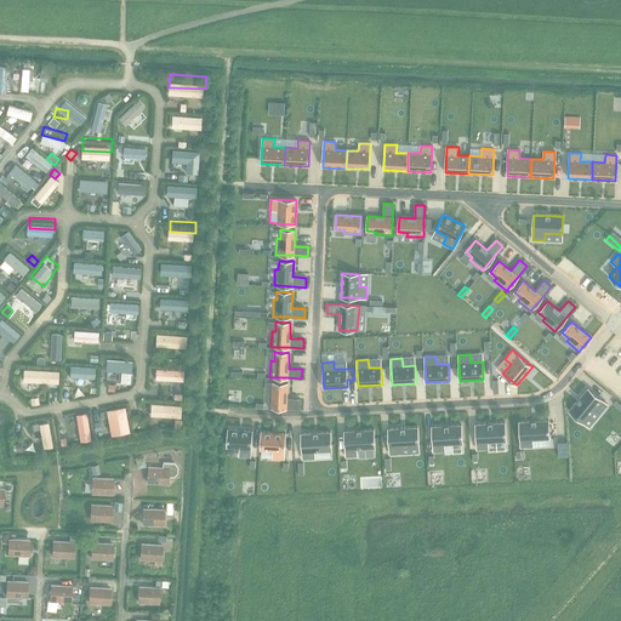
[(288,383),(273,383),(272,392),(268,392),(268,408),(300,409),(300,399),(286,399),(288,383)]
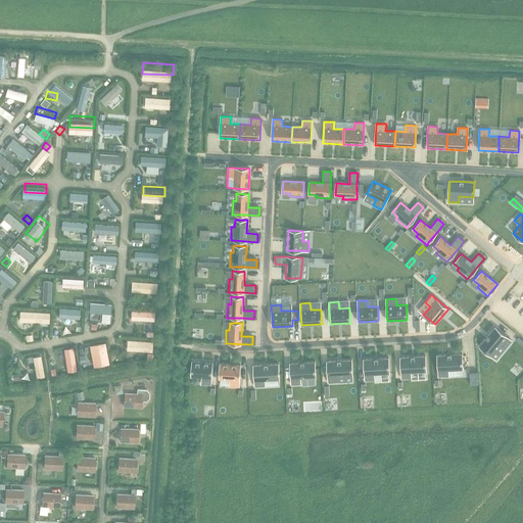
[(494,327),(479,345),(490,355),(501,344),(505,348),(512,341),(494,327)]
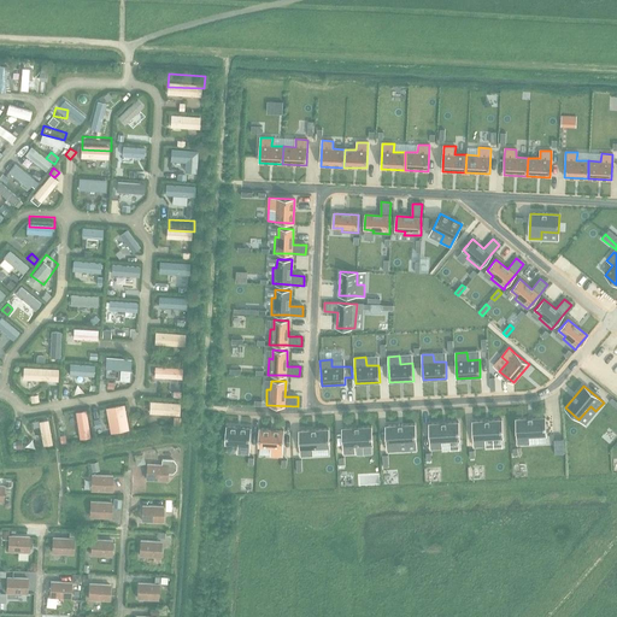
[(399,424),(416,424),(416,409),(398,410),(399,424)]
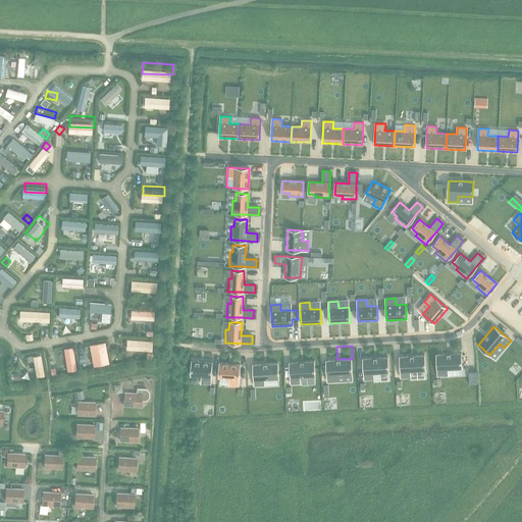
[(40,371),(48,369),(43,349),(35,351),(40,371)]
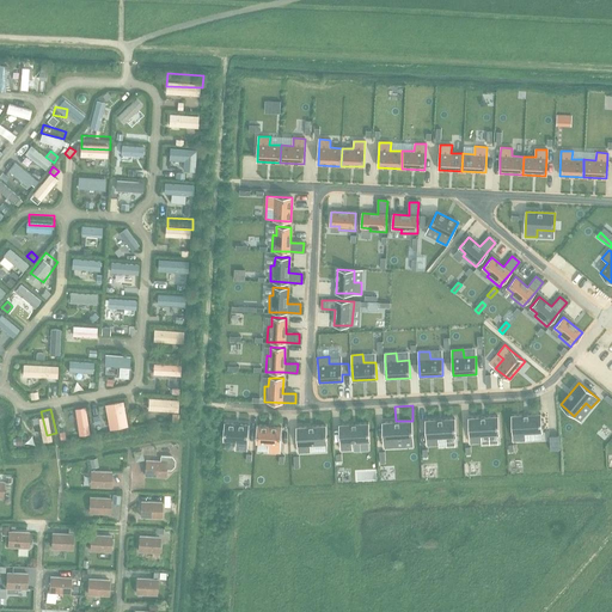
[(542,432),(540,414),(512,416),(513,441),(525,440),(525,433),(542,432)]
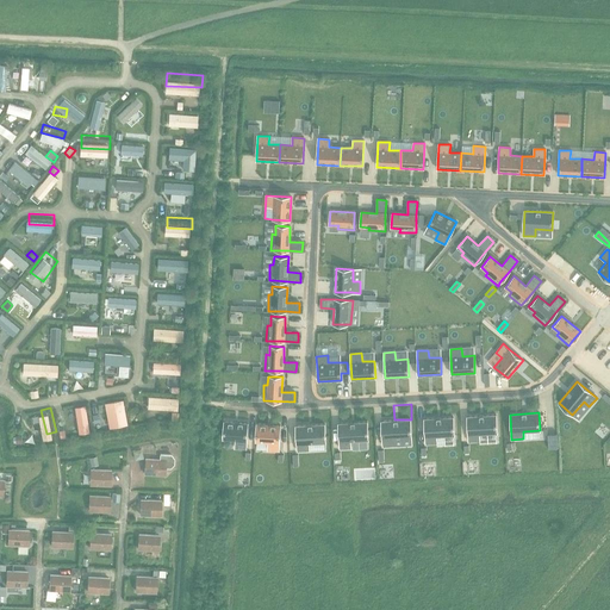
[(467,417),(468,442),(479,441),(479,434),(497,433),(496,415),(467,417)]
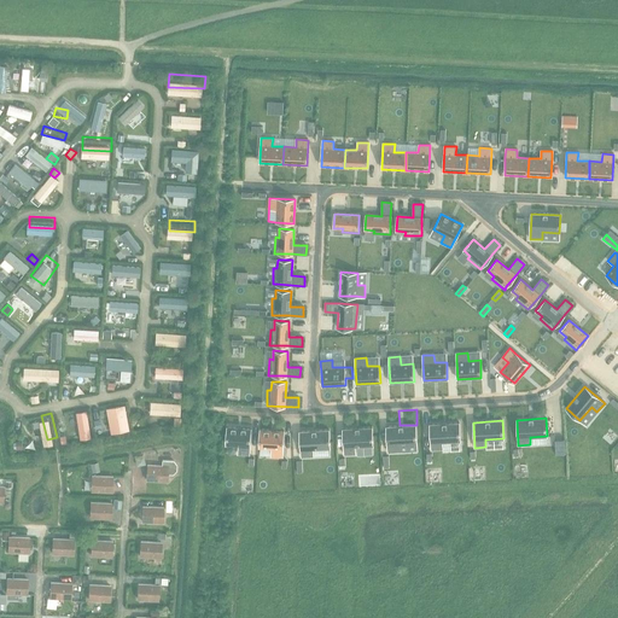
[(459,423),(430,424),(431,450),(442,449),(442,442),(460,441),(459,423)]
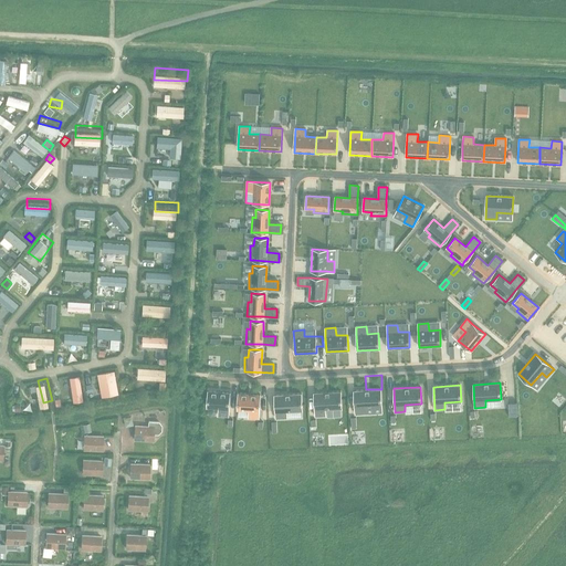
[(380,389),(354,390),(355,415),(366,413),(366,407),(381,406),(380,389)]
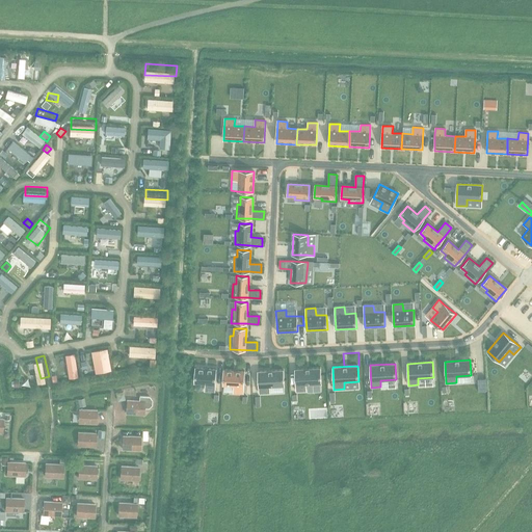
[(216,369),(195,368),(194,383),(205,384),(205,391),(214,392),(216,369)]
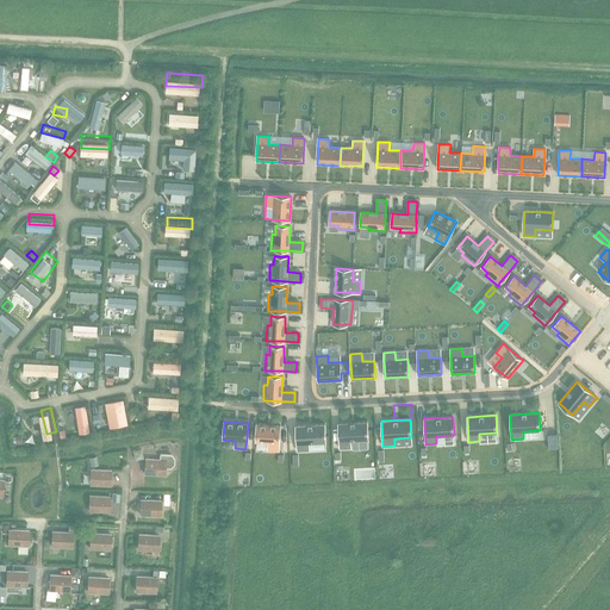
[(367,422),(338,423),(340,449),(350,448),(350,441),(368,440),(367,422)]
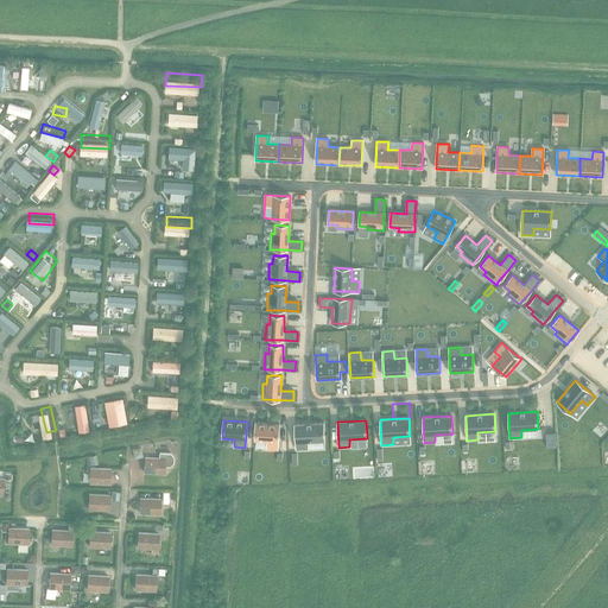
[(279,424),(255,423),(254,441),(255,441),(267,441),(266,449),(278,450),(279,424)]
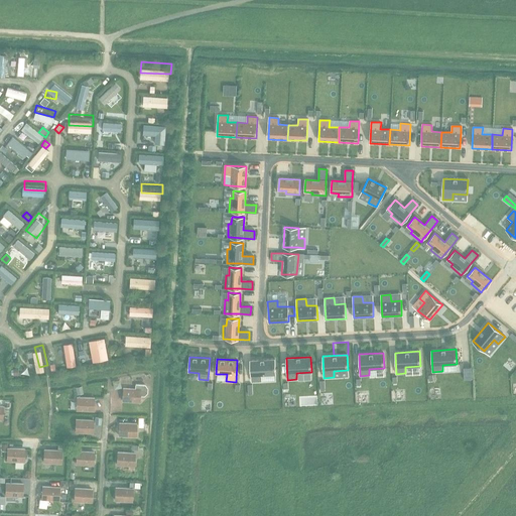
[(274,359),(250,360),(251,382),(261,381),(261,375),(275,374),(274,359)]
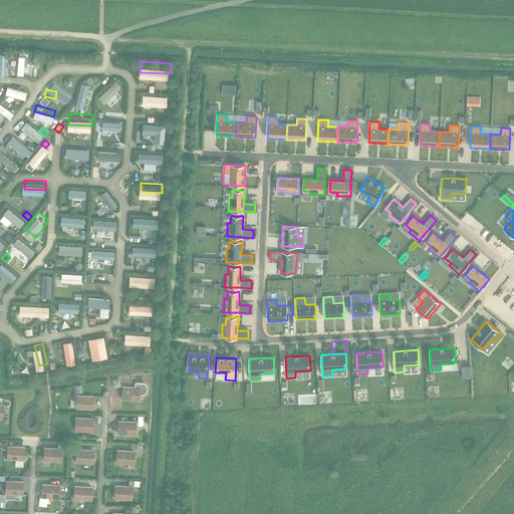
[(469,365),(461,365),(462,377),(470,377),(469,365)]
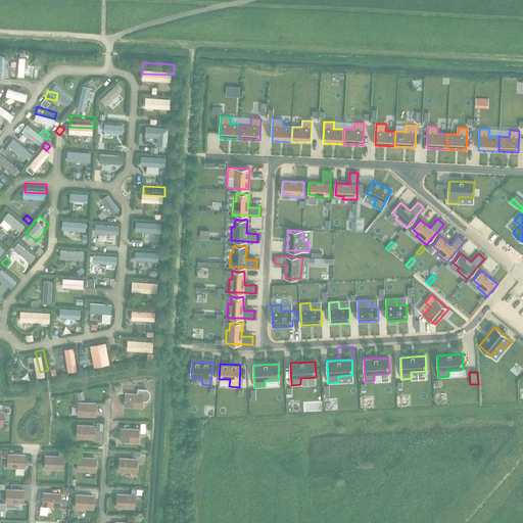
[(115,395),(123,393),(122,386),(113,387),(115,395)]
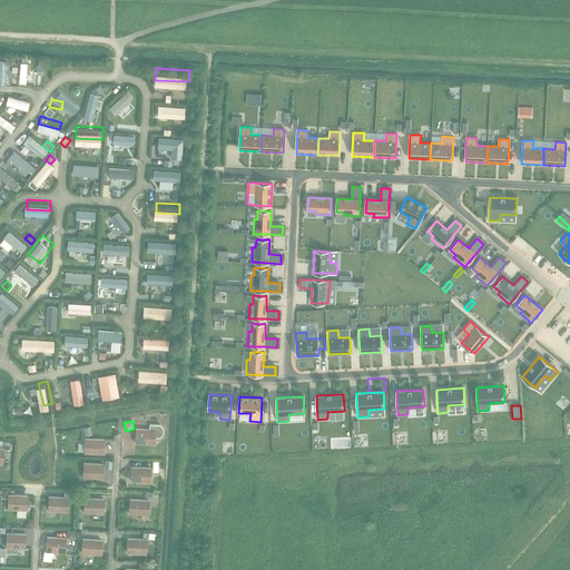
[(154,444),(154,438),(159,438),(163,434),(163,429),(160,425),(149,424),(149,430),(136,430),(135,438),(140,438),(140,443),(154,444)]
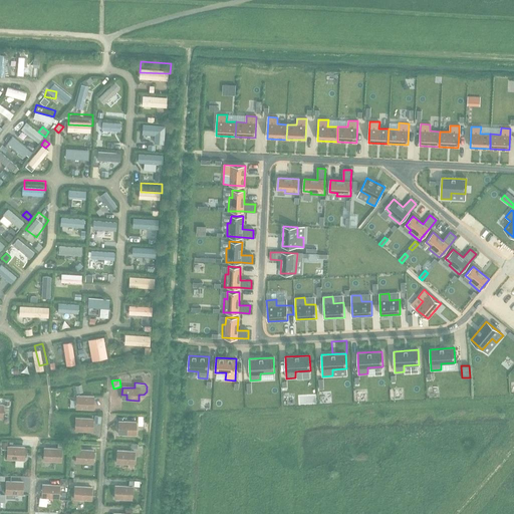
[(72,387),(73,394),(82,393),(81,384),(72,387)]
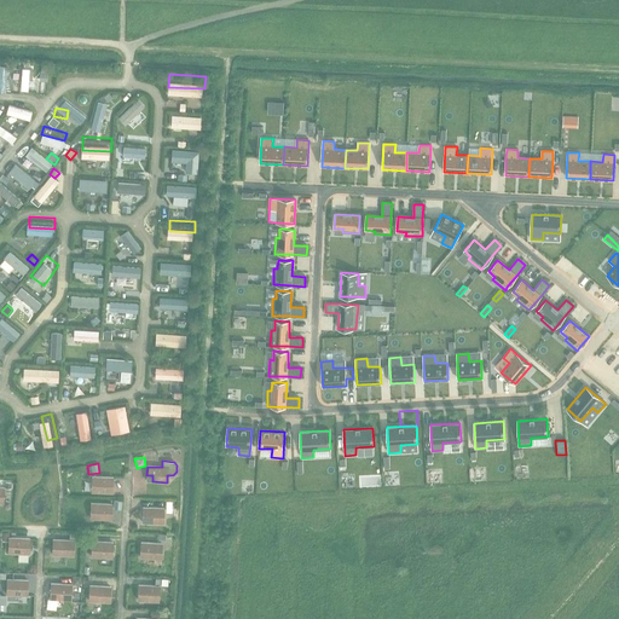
[(113,478),(92,478),(92,486),(97,486),(97,492),(111,493),(113,478)]
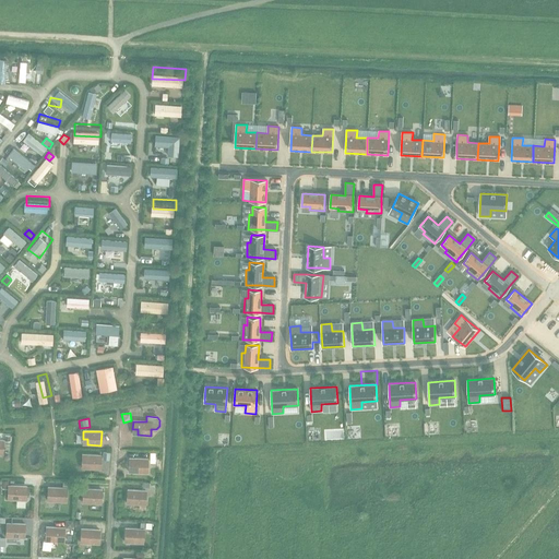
[(100,455),(82,455),(82,463),(86,463),(86,468),(99,470),(100,455)]
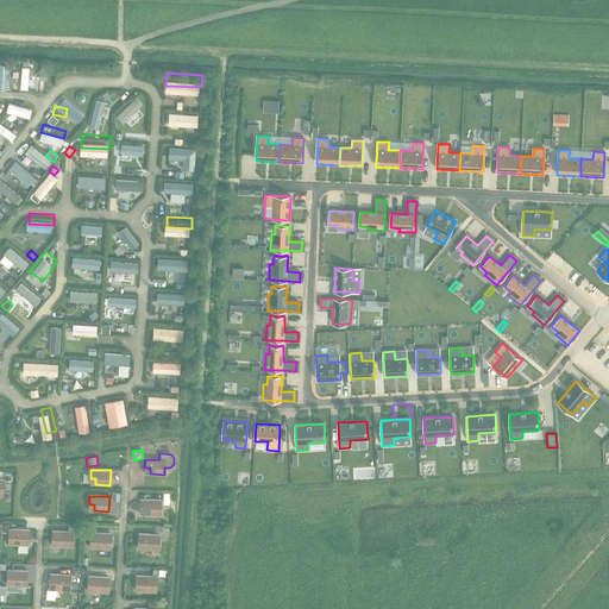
[(145,509),(145,514),(159,515),(161,501),(140,500),(140,508),(145,509)]
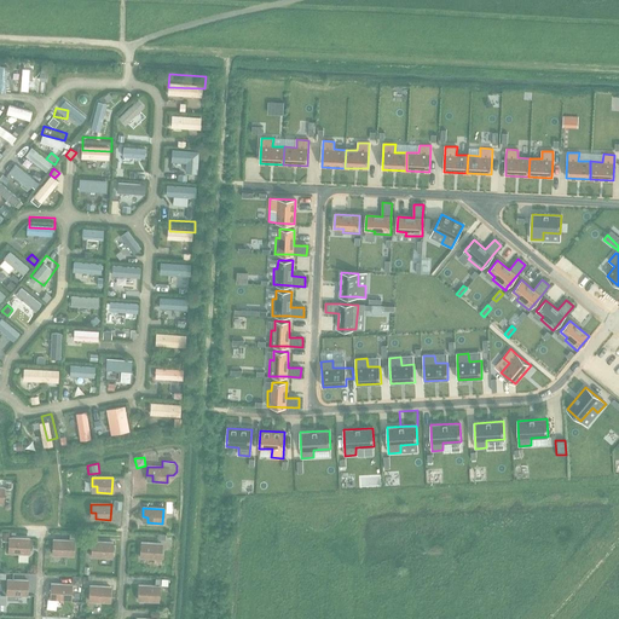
[(9,538),(7,553),(23,554),(23,548),(29,548),(29,539),(9,538)]
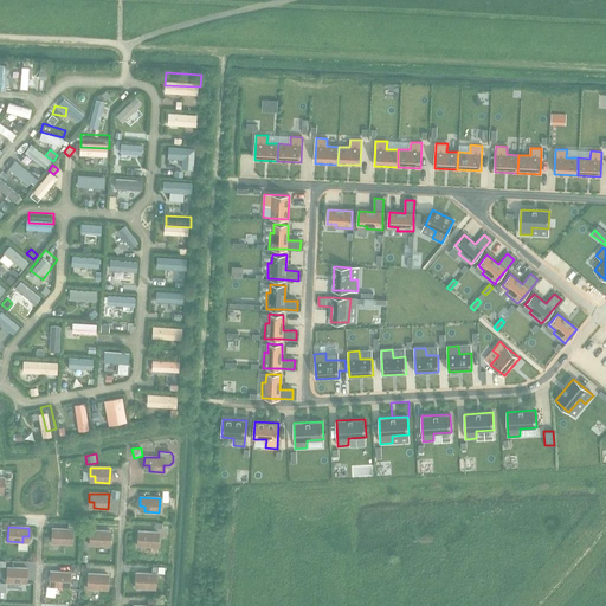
[(57,537),(57,543),(71,545),(72,529),(52,529),(51,537),(57,537)]
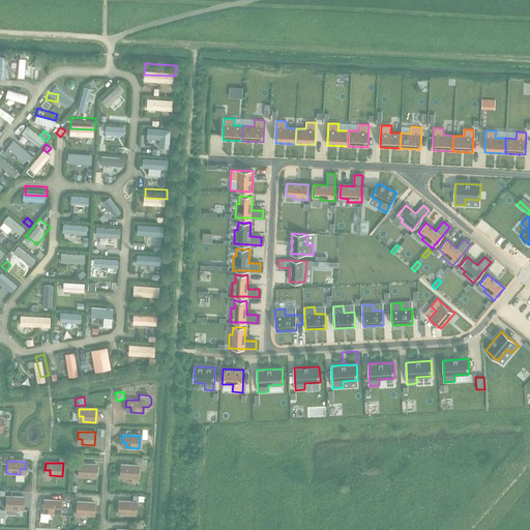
[(95,472),(96,465),(79,464),(78,476),(90,477),(91,472),(95,472)]
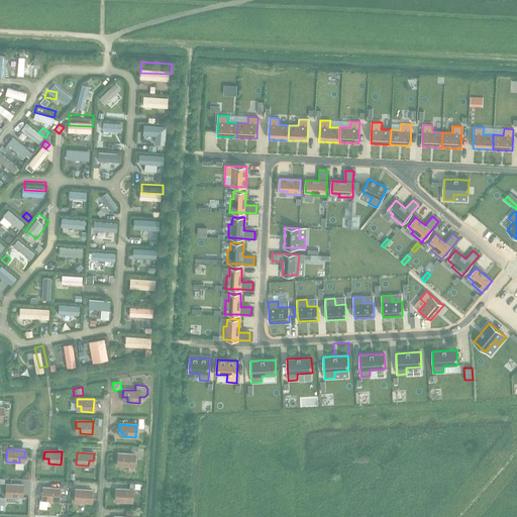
[(117,453),(117,460),(122,461),(121,466),(134,467),(134,454),(117,453)]
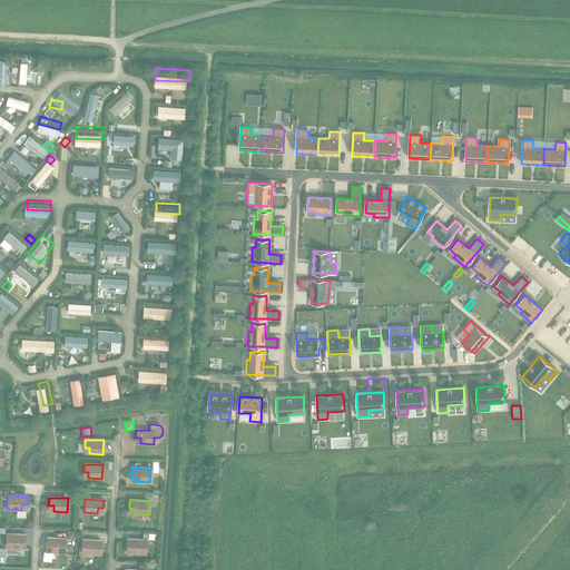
[(25,543),(26,534),(6,534),(6,548),(19,548),(20,543),(25,543)]
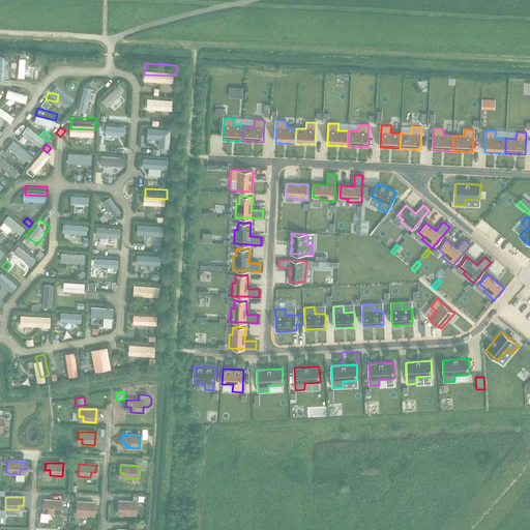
[(48,513),(60,513),(61,501),(43,500),(42,507),(48,508),(48,513)]
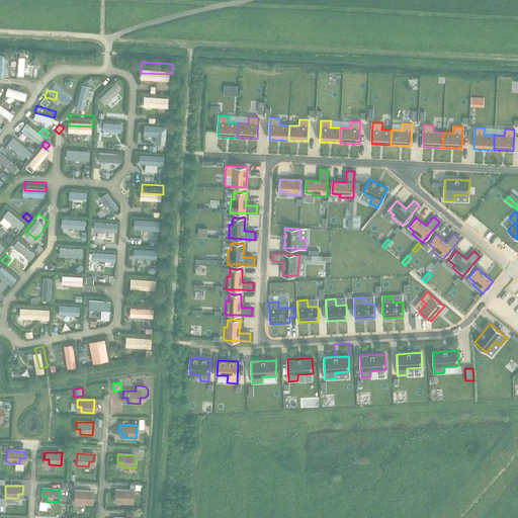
[(119,503),(133,503),(133,491),(115,490),(115,498),(120,498),(119,503)]
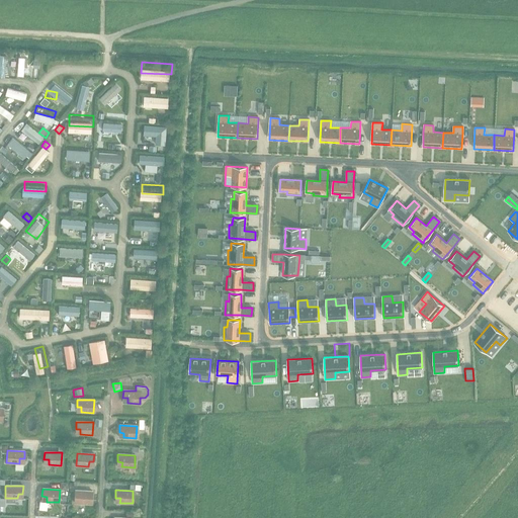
[(75,491),(74,503),(86,504),(87,499),(91,499),(92,492),(75,491)]
